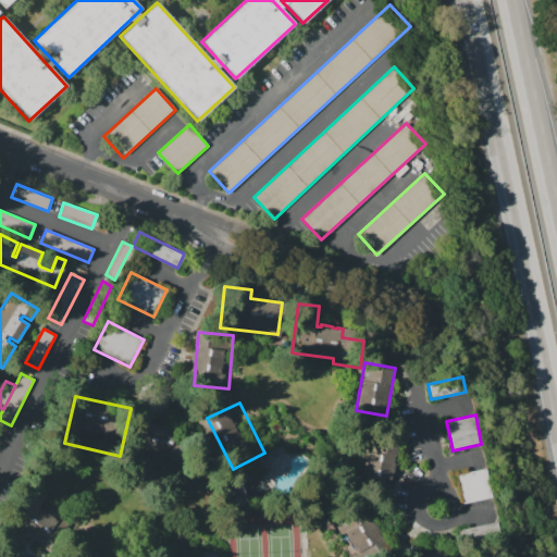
[(146,422),(152,423),(151,424),(157,425),(158,424),(186,430),(178,471),(138,463),(146,422)]
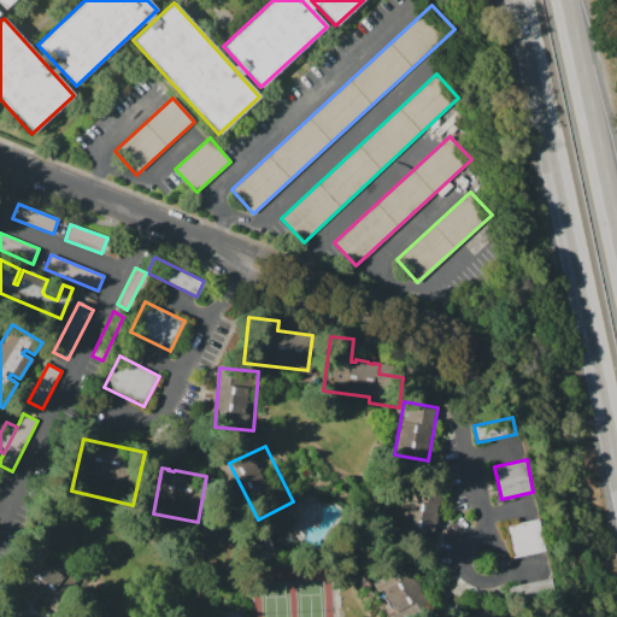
[(410,491),(441,498),(432,538),(400,530),(410,491)]
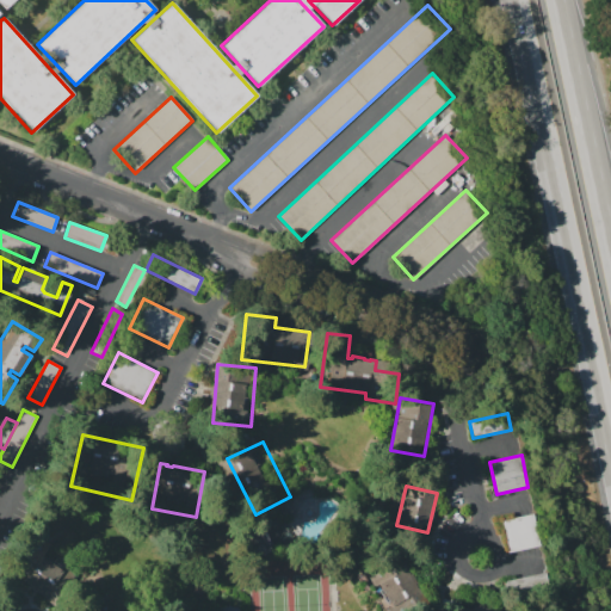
[(534,513),(541,545),(512,551),(505,519),(534,513)]
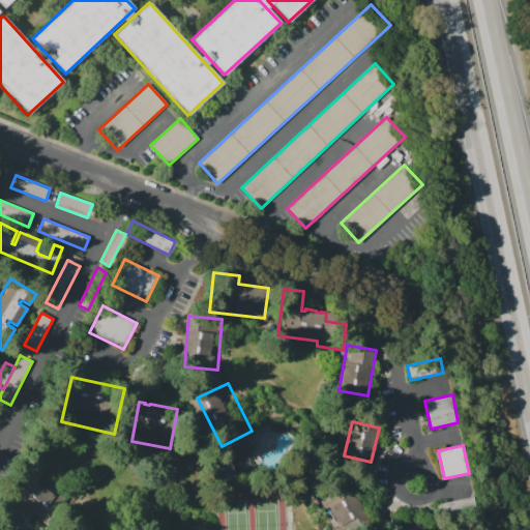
[(224,479),(212,458),(226,451),(237,473),(224,479)]
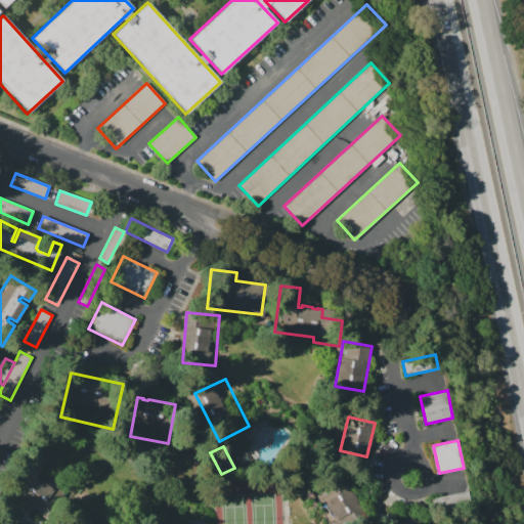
[(48,517),(63,495),(37,476),(44,467),(25,453),(5,481),(23,493),(20,496),(48,517)]
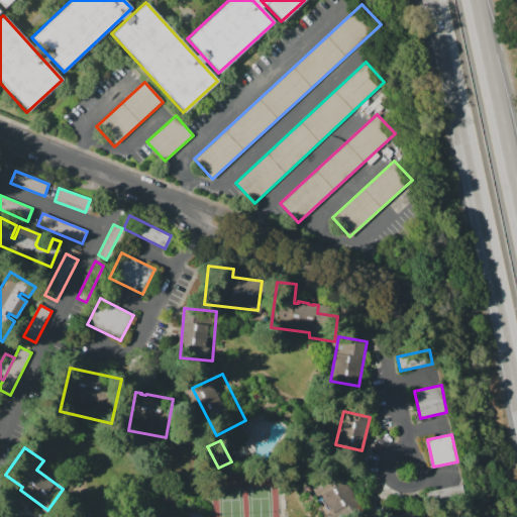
[(308,475),(327,516),(366,516),(339,459),(308,475)]
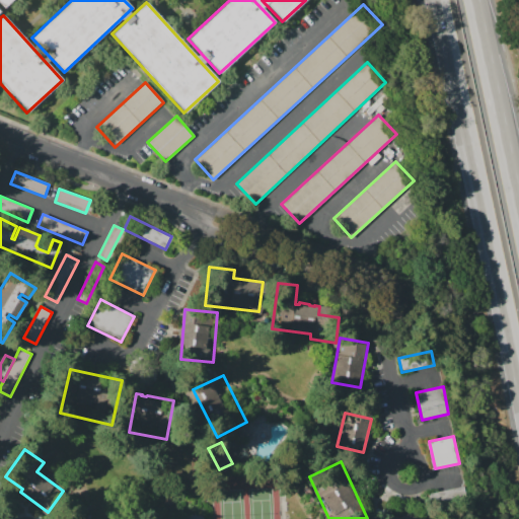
[(386,518),(432,518),(431,510),(401,515),(401,517),(395,518),(395,517),(386,518)]
